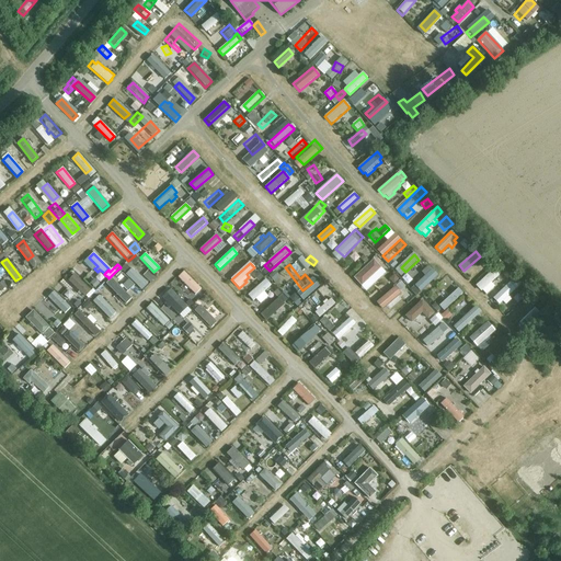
[(481,292),(500,274),(494,268),(476,286),(481,292)]
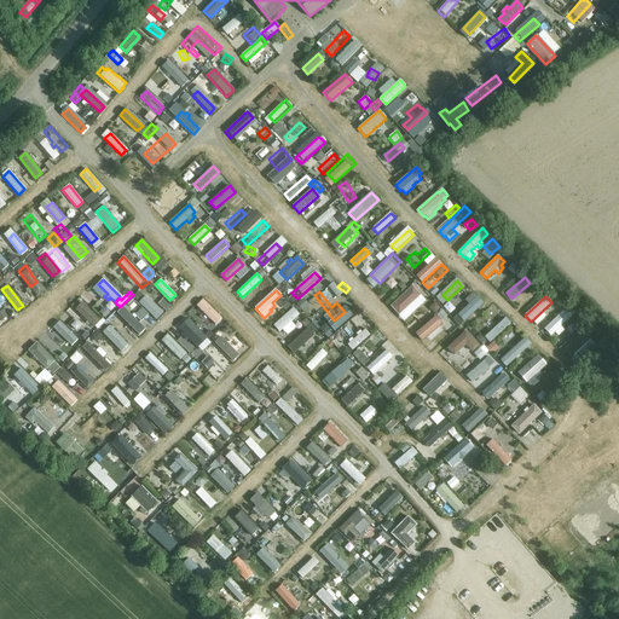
[(415,298),(397,313),(403,320),(411,313),(415,317),(422,311),(418,307),(421,305),(415,298)]
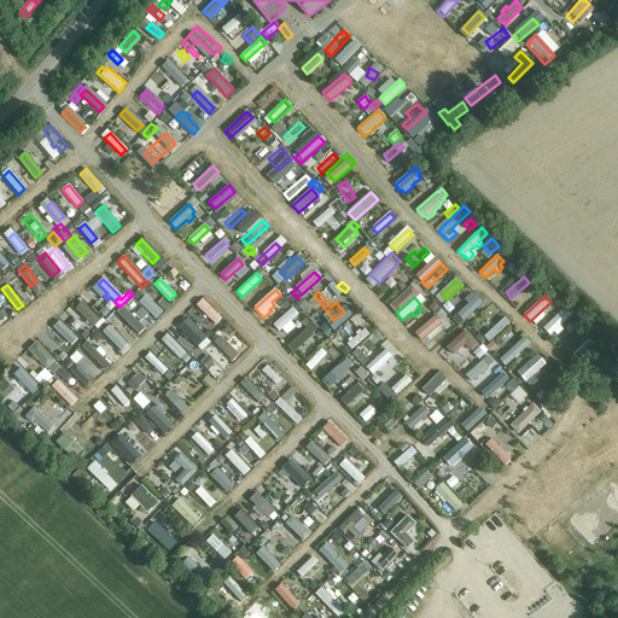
[(139,303),(155,318),(161,313),(144,298),(139,303)]
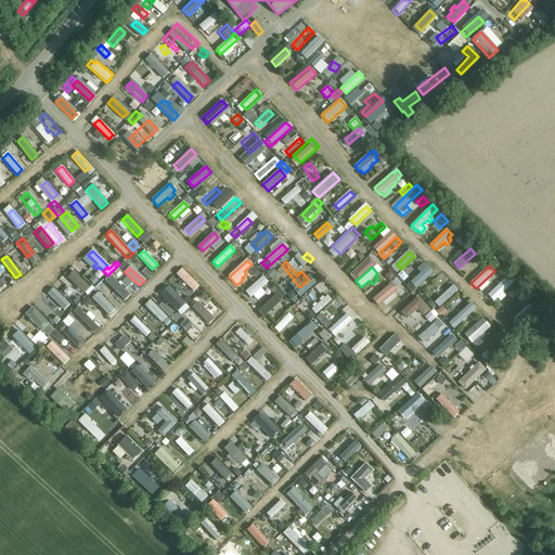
[(276,272),(292,292),(297,287),(282,268),(276,272)]
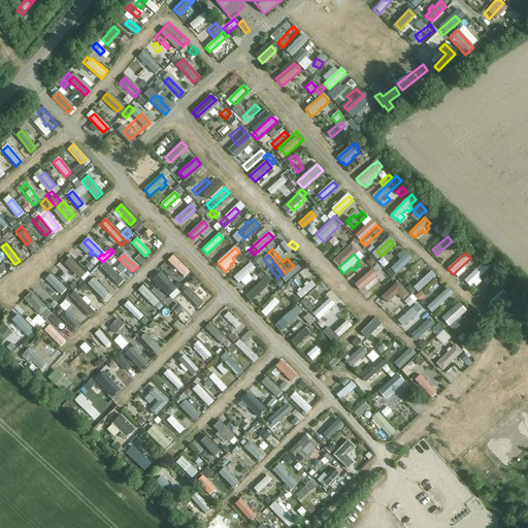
[(396,273),(409,261),(405,257),(392,269),(396,273)]
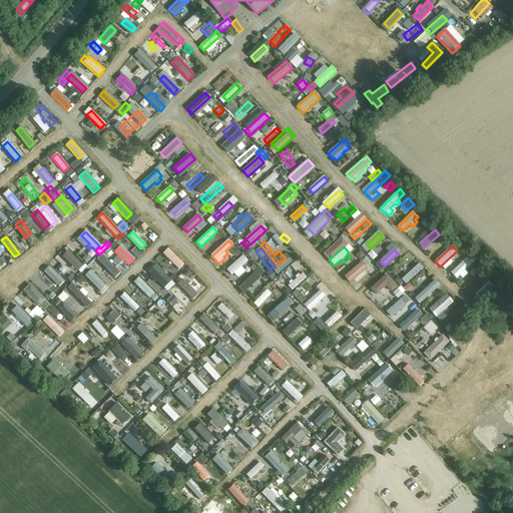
[(62,258),(77,272),(83,267),(68,251),(62,258)]
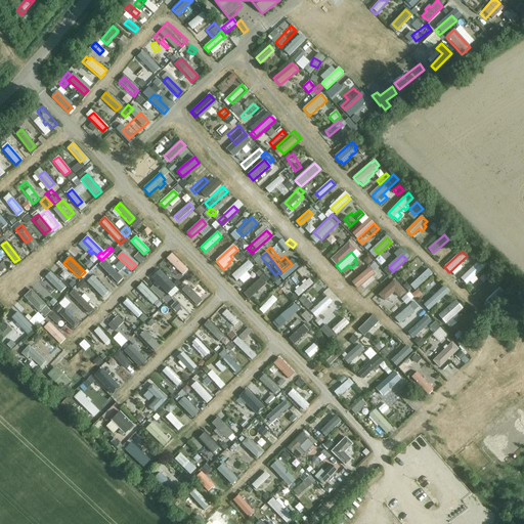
[(172,262),(182,271),(186,267),(176,258),(172,262)]
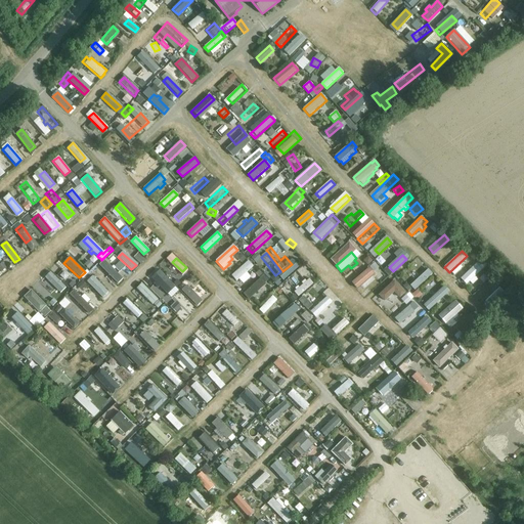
[(481,259),(461,278),(467,285),(487,265),(481,259)]
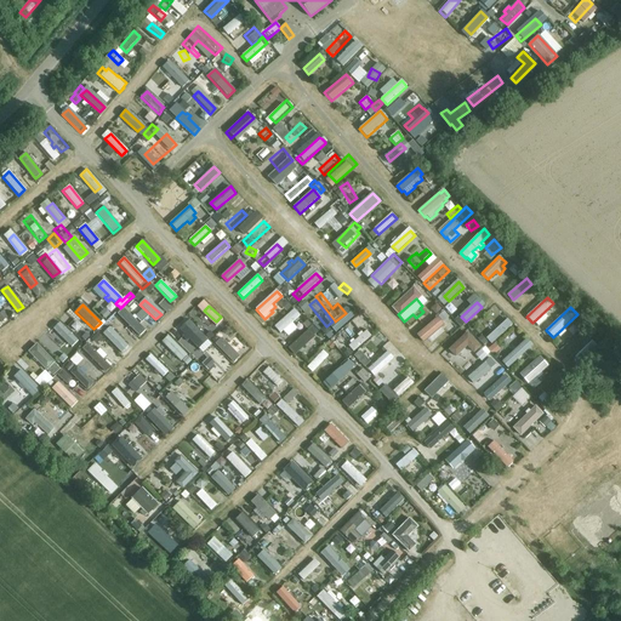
[(119,314),(140,336),(144,331),(141,328),(143,325),(141,323),(142,322),(134,313),(130,317),(124,309),(119,314)]
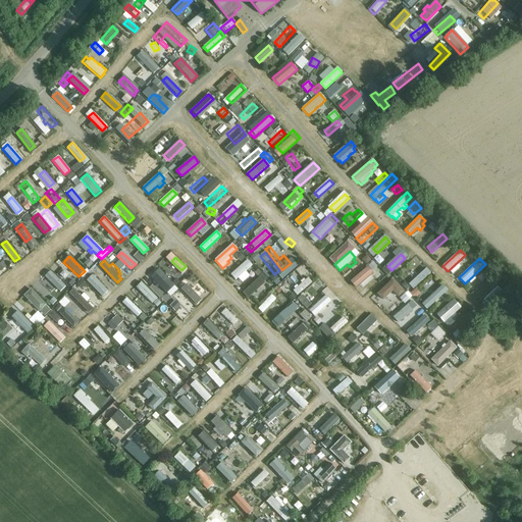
[(248,261),(229,276),(235,281),(252,266),(248,261)]
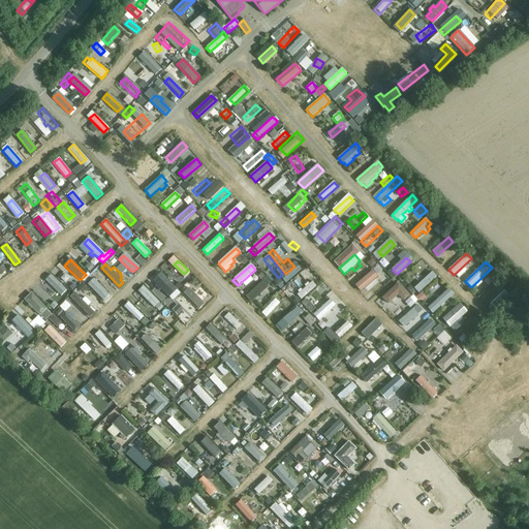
[(361,292),(378,277),(373,271),(354,286),(361,292)]
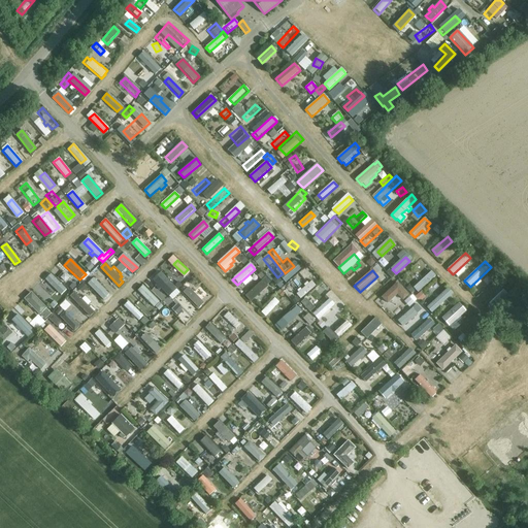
[(418,293),(435,276),(431,271),(414,288),(418,293)]
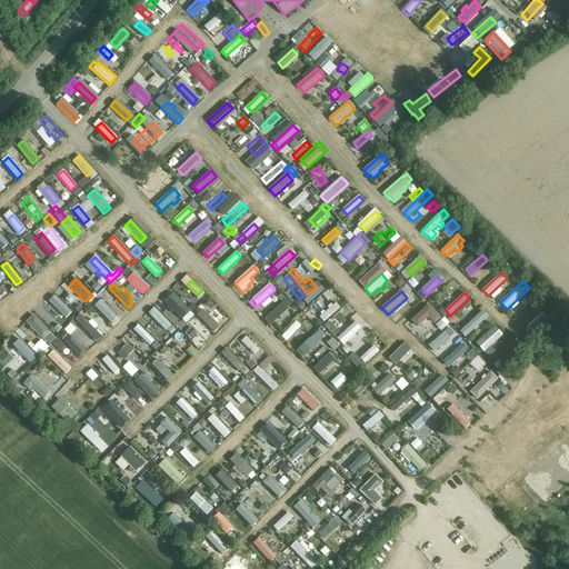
[(528,299),(531,303),(539,297),(537,293),(535,296),(532,293),(528,299)]
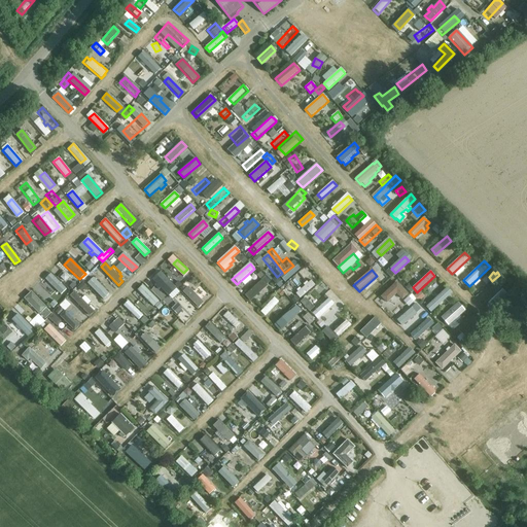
[(152,280),(168,296),(176,289),(160,273),(152,280)]
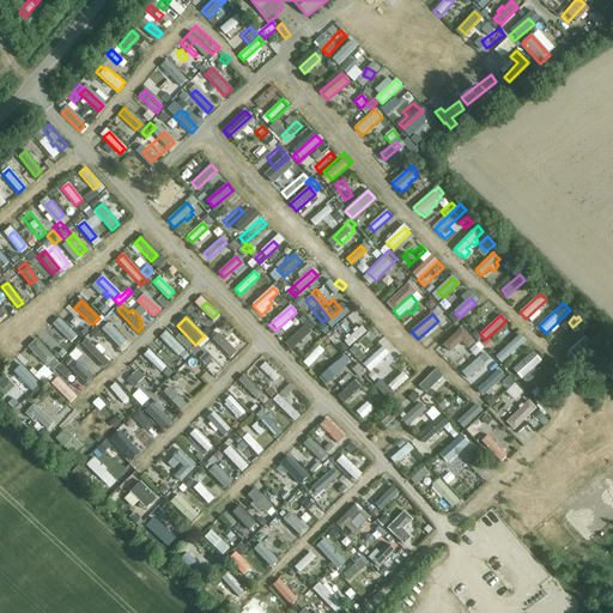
[(333,327),(339,337),(352,328),(346,319),(333,327)]
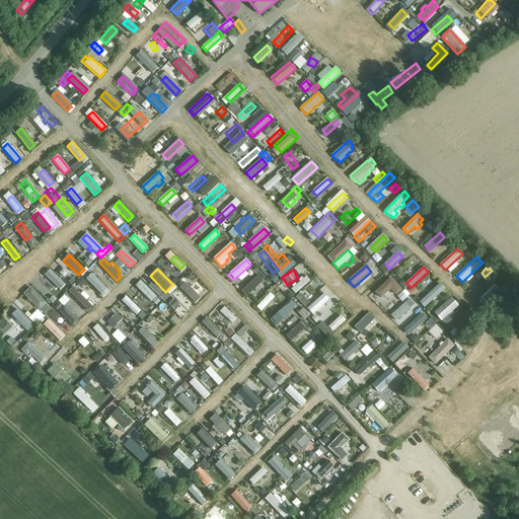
[(276,285),(280,281),(275,276),(274,277),(273,275),(270,278),(271,279),(270,281),(273,285),(275,284),(276,285)]
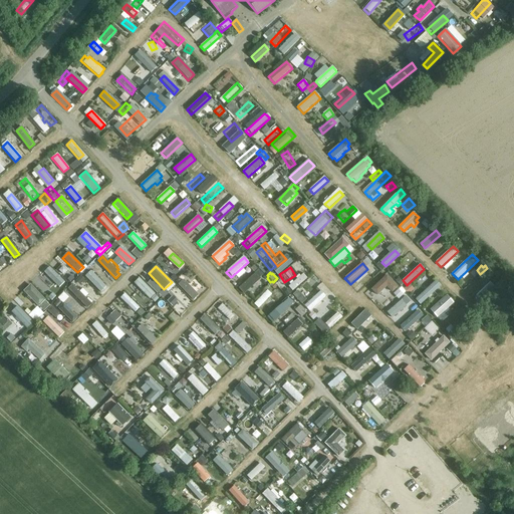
[(85,277),(100,294),(105,289),(99,282),(102,279),(97,273),(93,276),(90,273),(85,277)]
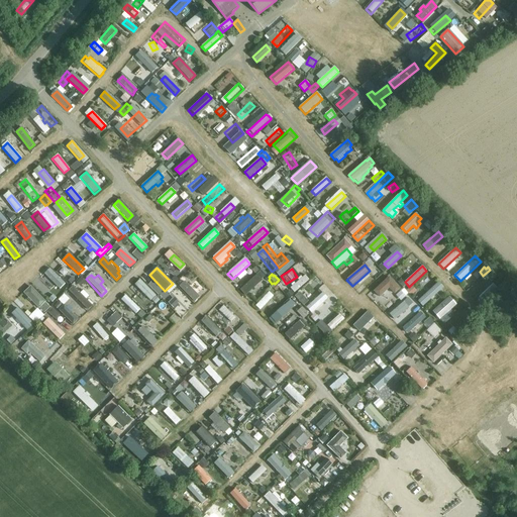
[(256,275),(239,290),(244,296),(262,281),(256,275)]
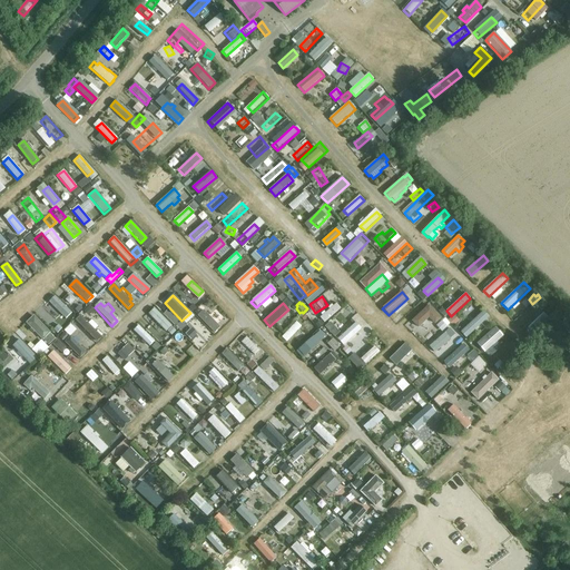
[(324,323),(340,308),(336,304),(320,318),(324,323)]
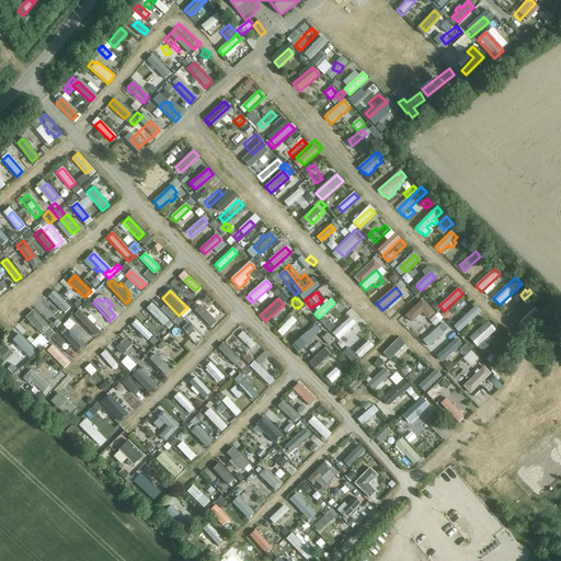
[(422,313),(427,319),(434,313),(422,300),(405,317),(411,323),(422,313)]
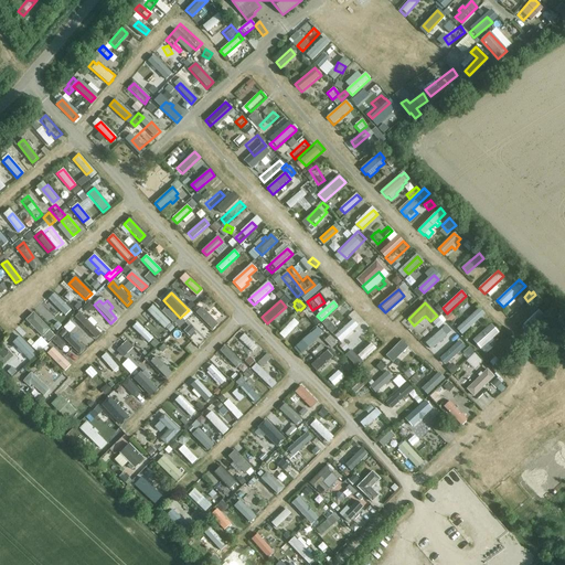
[(149,312),(167,331),(172,326),(156,307),(149,312)]
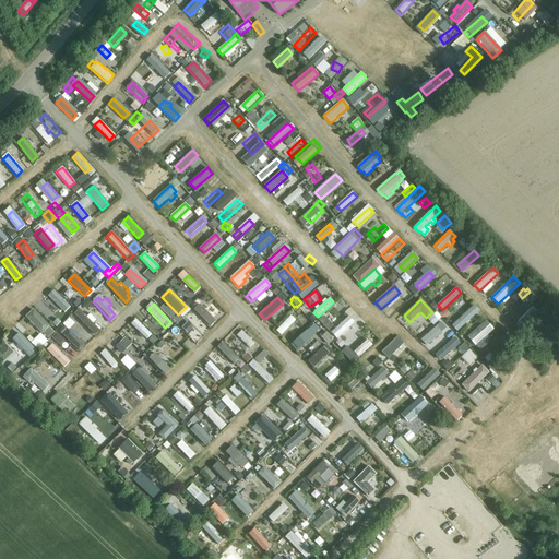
[(44,309),(57,323),(62,318),(48,305),(44,309)]
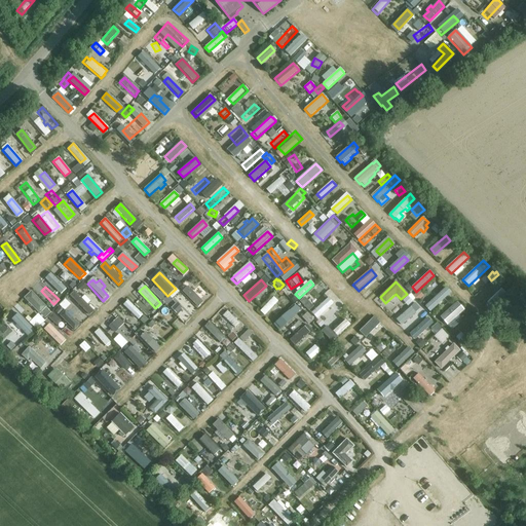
[(182,292),(197,307),(202,302),(187,287),(182,292)]
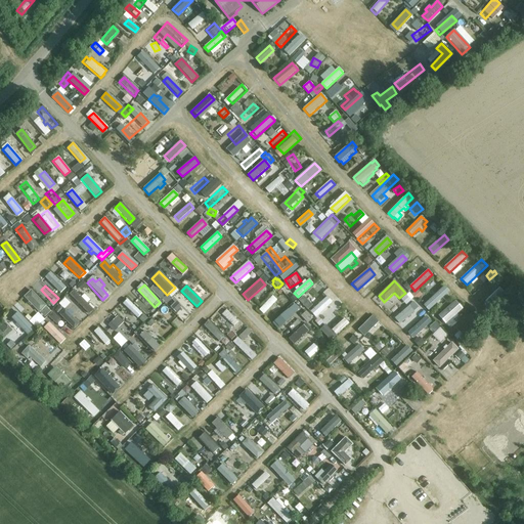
[(428,311),(449,292),(444,286),(423,305),(428,311)]
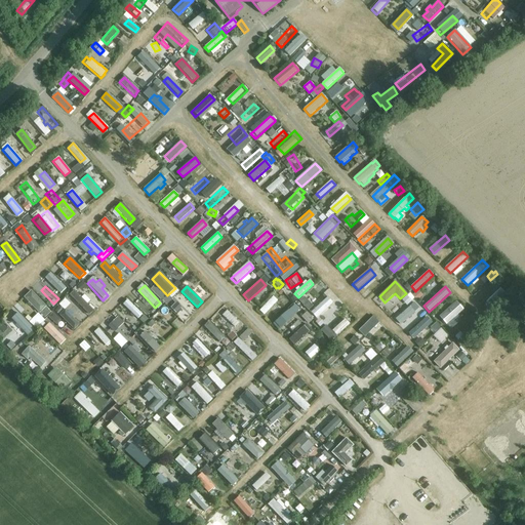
[(490,307),(505,292),(500,288),(486,303),(490,307)]
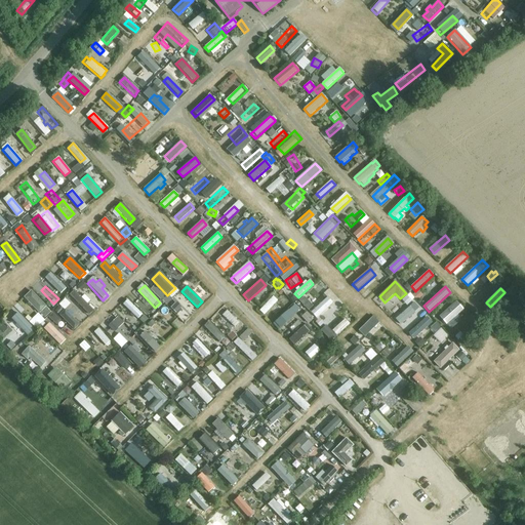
[(307,291),(303,294),(315,309),(319,305),(307,291)]
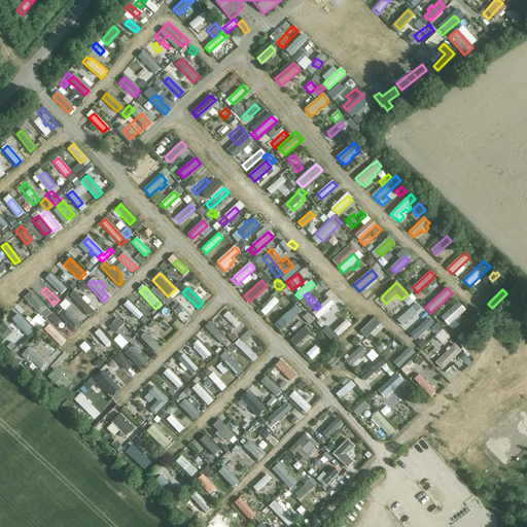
[(27,297),(42,314),(47,310),(32,293),(27,297)]
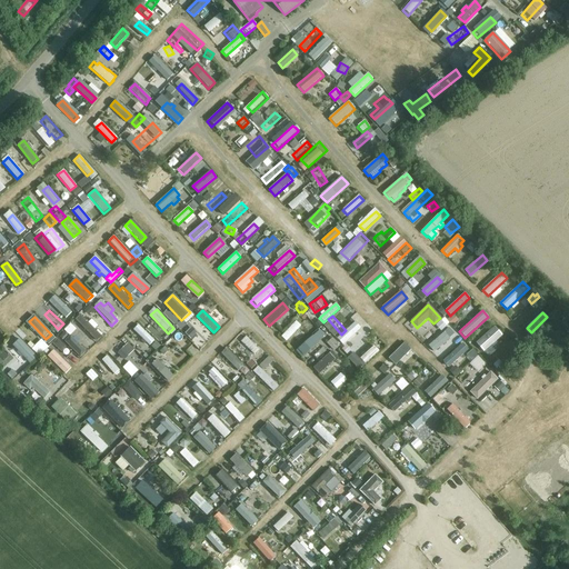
[(78,322),(97,341),(101,337),(93,329),(97,326),(91,320),(88,323),(82,318),(78,322)]
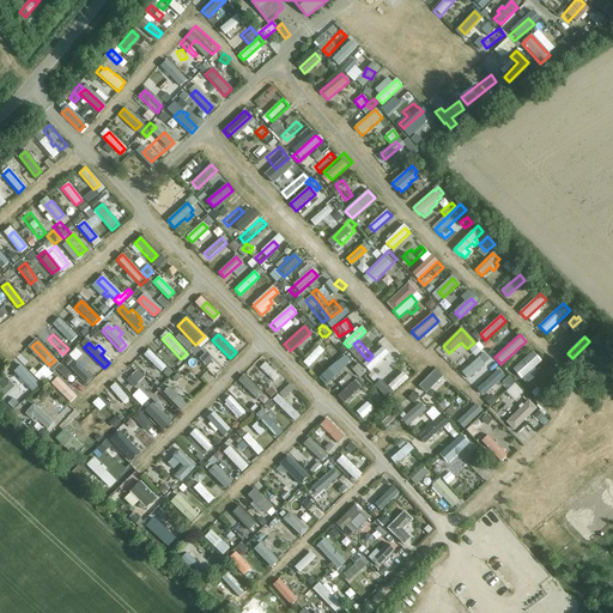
[(474,357),(480,352),(480,351),(484,349),(479,343),(475,346),(474,346),(468,351),(474,357)]
